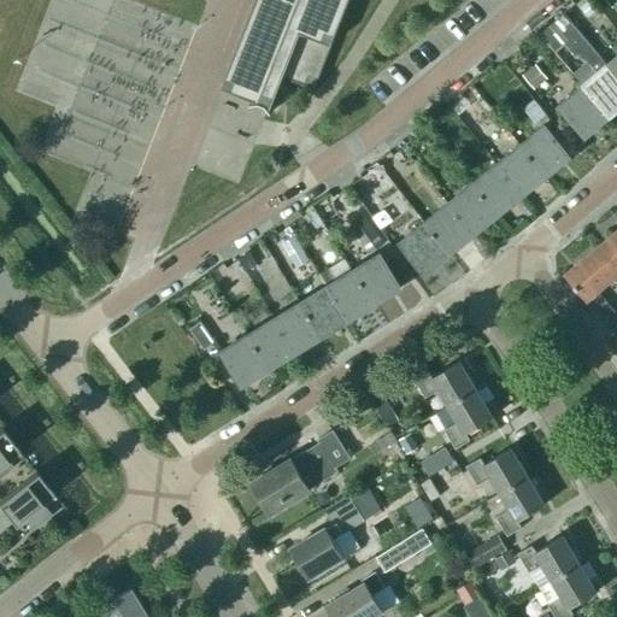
[(256,0),(222,88),(254,101),(253,104),(251,104),(251,105),(259,104),(265,106),(271,113),(271,112),(270,110),(283,77),(315,89),(348,0),(256,0)]
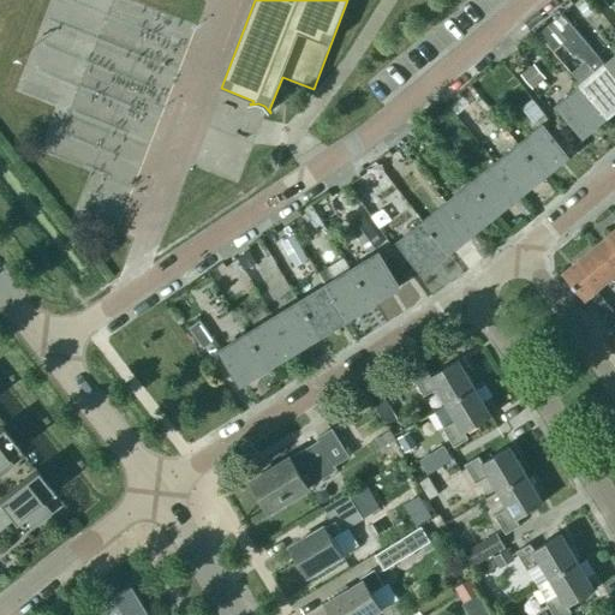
[(609,25),(598,12),(587,22),(598,34),(609,25)]
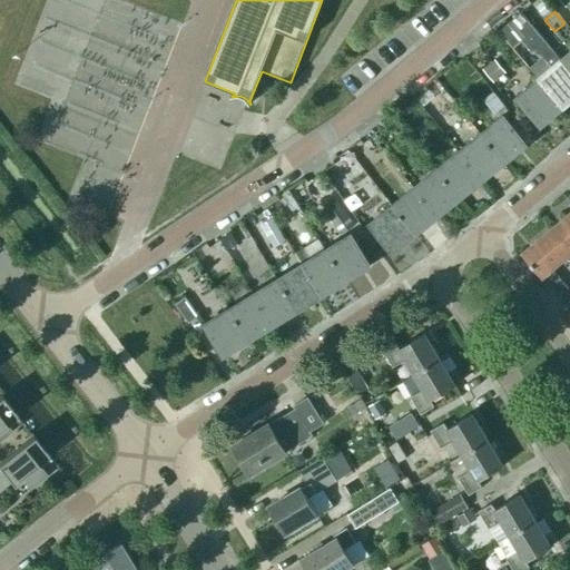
[(539,79),(561,107),(569,99),(569,71),(560,61),(561,60),(520,13),(508,23),(532,52),(536,49),(551,68),(539,79)]
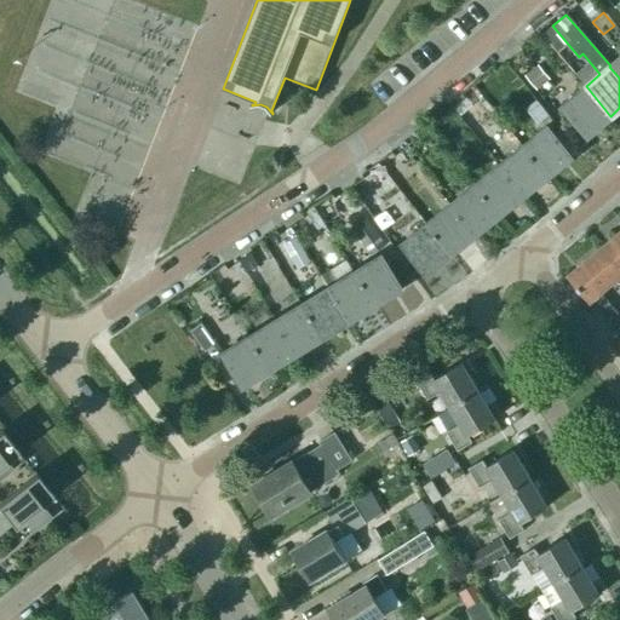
[(619,57),(610,65),(609,67),(619,78),(619,57)]
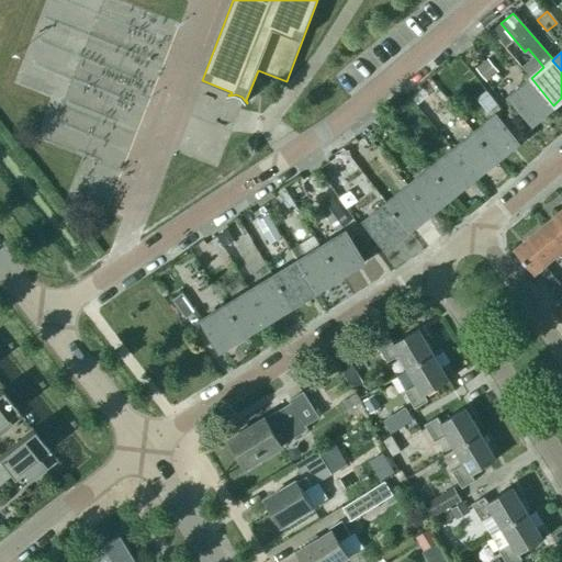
[(498,72),(487,59),(475,69),(486,82),(498,72)]
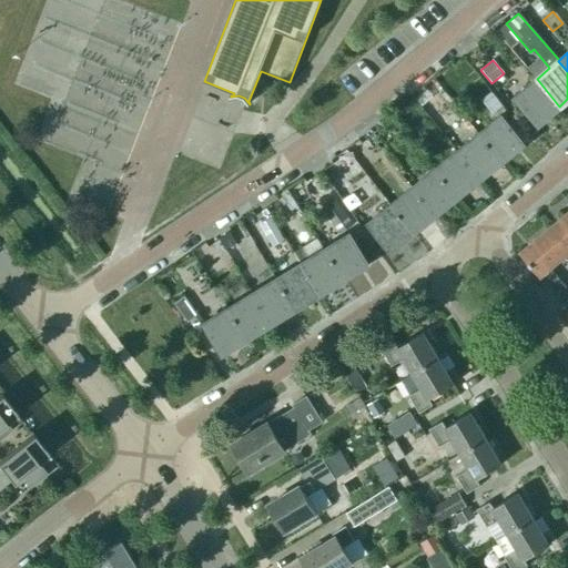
[(538,124),(559,107),(537,79),(515,98),(538,124)]
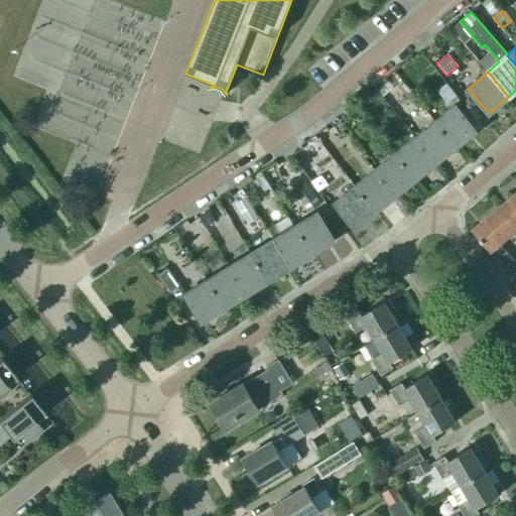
[(457,97),(446,85),(437,92),(447,104),(457,97)]
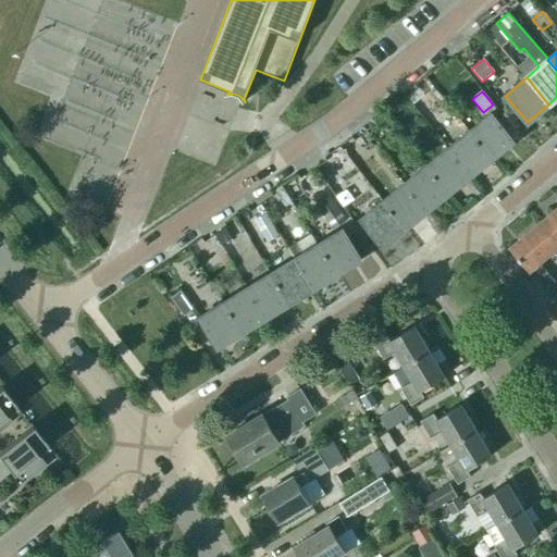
[(437,113),(429,102),(418,111),(426,123),(437,113)]
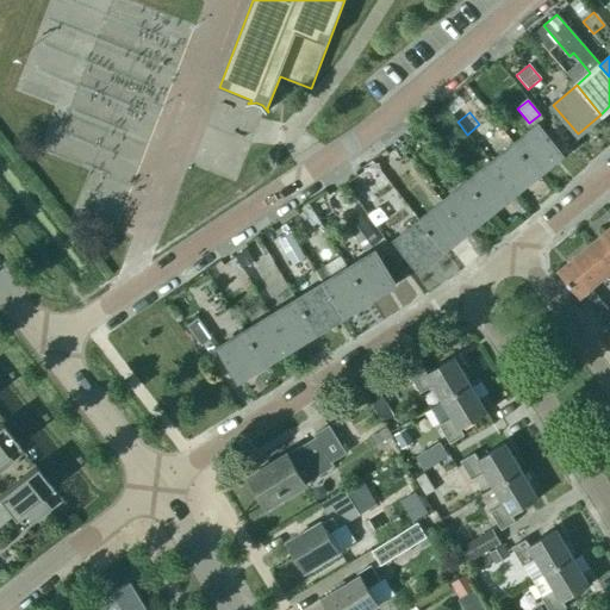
[(410,130),(418,142),(429,135),(419,123),(410,130)]
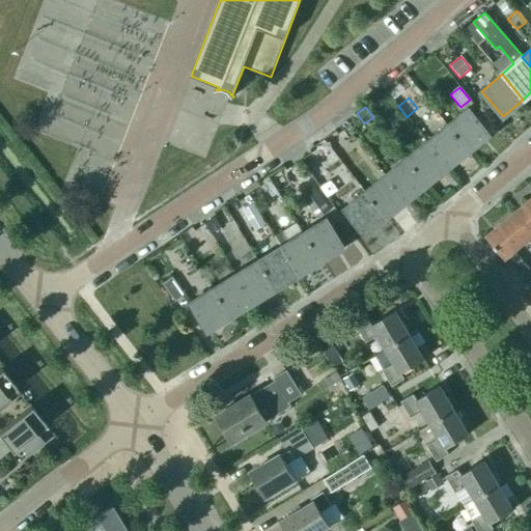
[(447,126),(468,151),(490,135),(469,109),(447,126)]
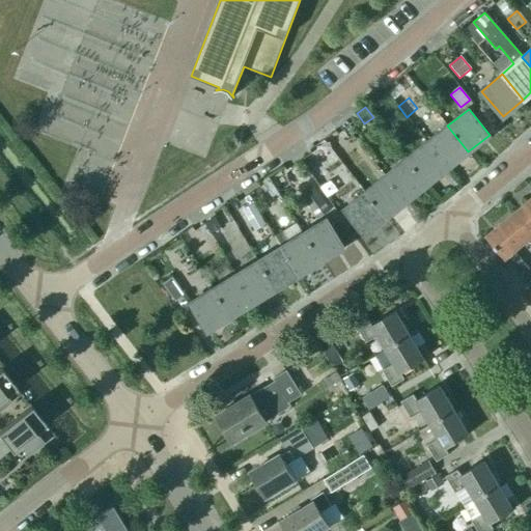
[(388,133),(398,123),(390,113),(380,122),(388,133)]
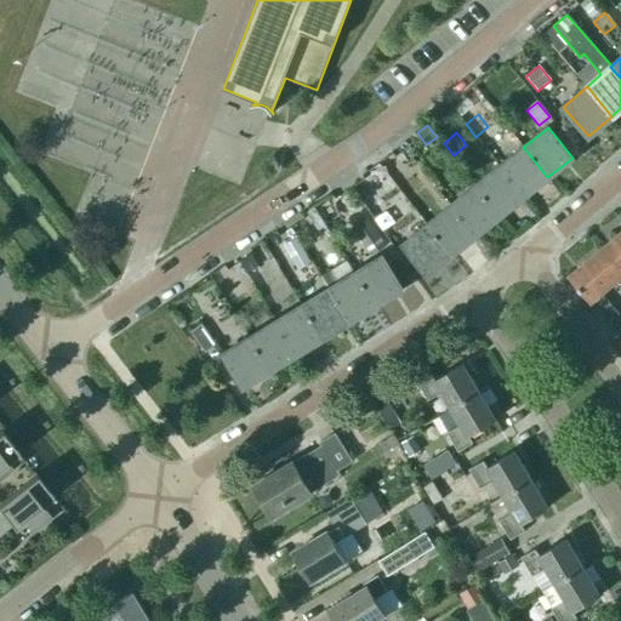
[(499,166),(523,197),(547,177),(523,147),(499,166)]
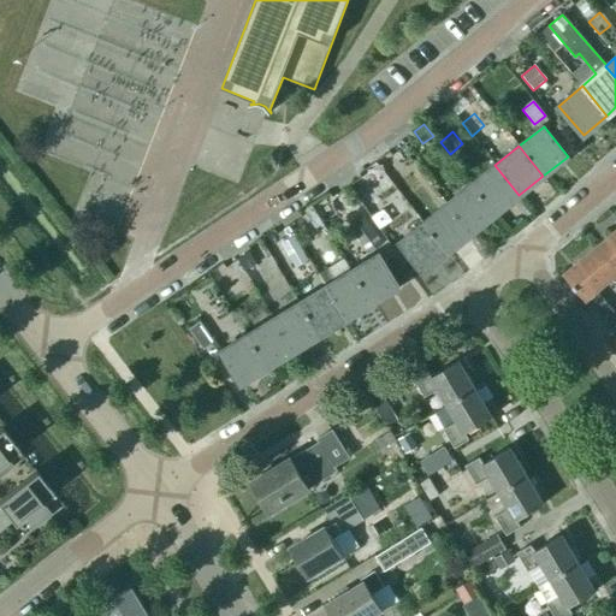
[(383,173),(377,163),(363,172),(369,182),(383,173)]
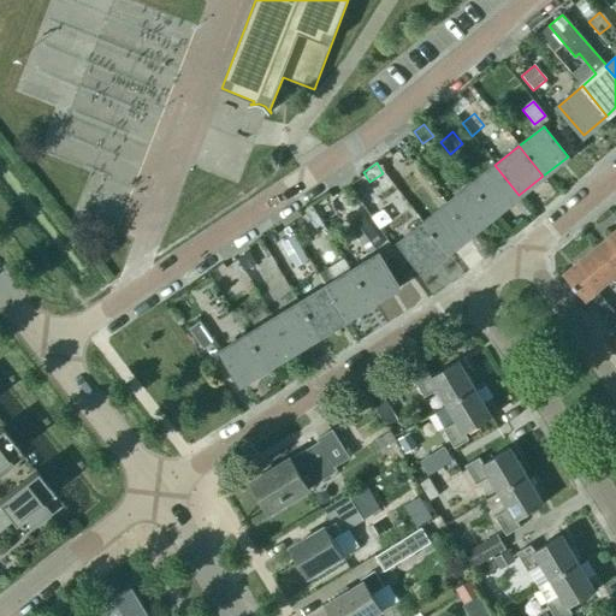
[(471,184),(496,214),(519,195),(495,165),(471,184)]
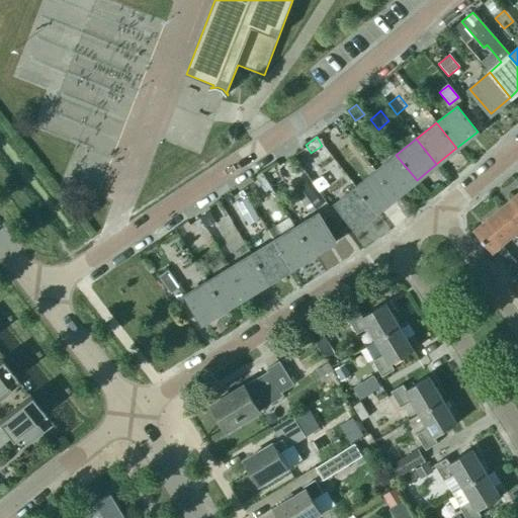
[(397,196),(417,180),(396,155),(375,171),(397,196)]
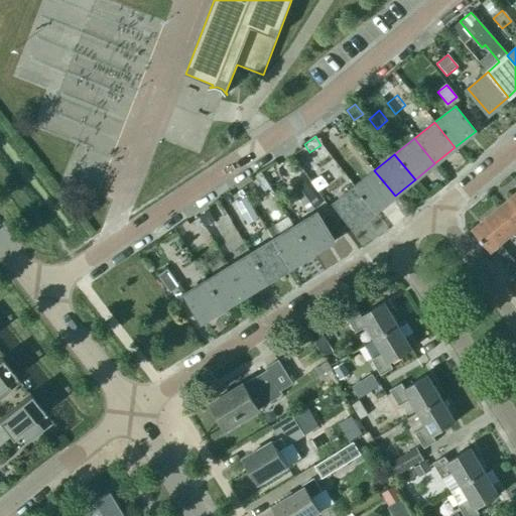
[(329,163),(325,157),(311,166),(315,172),(310,176),(315,183),(337,169),(332,161),(329,163)]
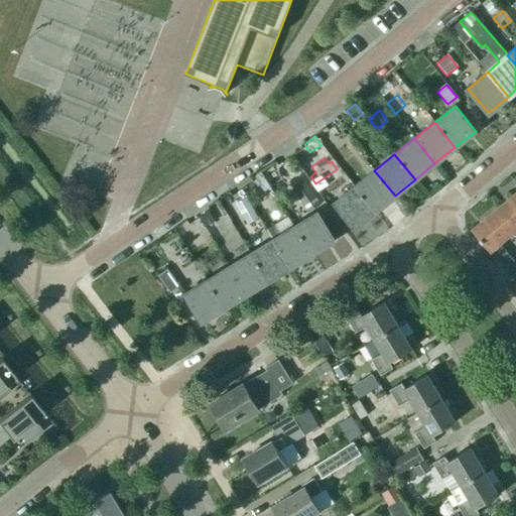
[(346,171),(352,166),(345,157),(339,161),(346,171)]
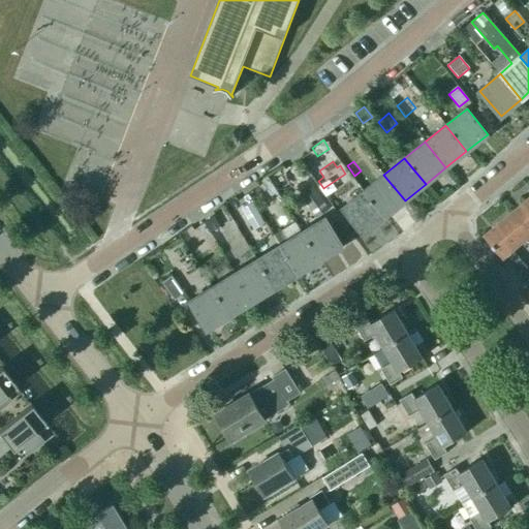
[(363,191),(384,217),(405,200),(383,175),(363,191)]
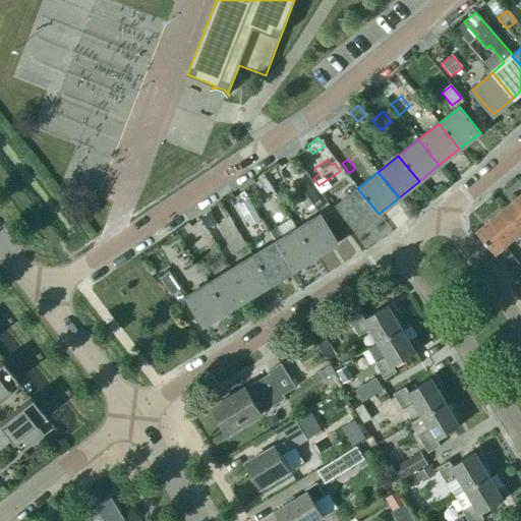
[(324,207),(307,182),(294,191),(310,216),(324,207)]
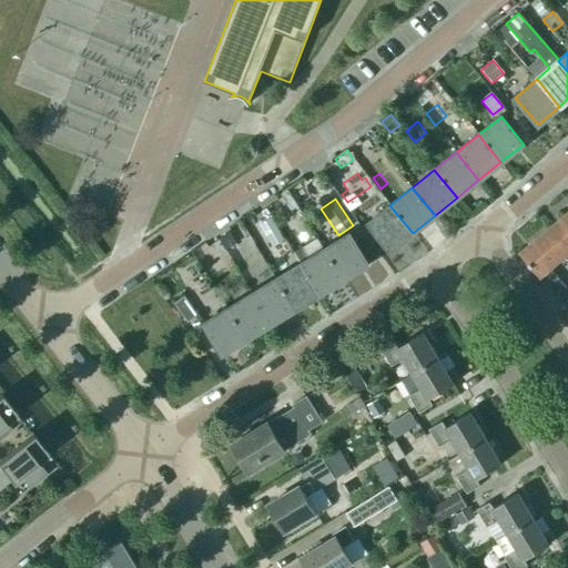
[(389,252),(413,233),(389,205),(367,224),(389,252)]
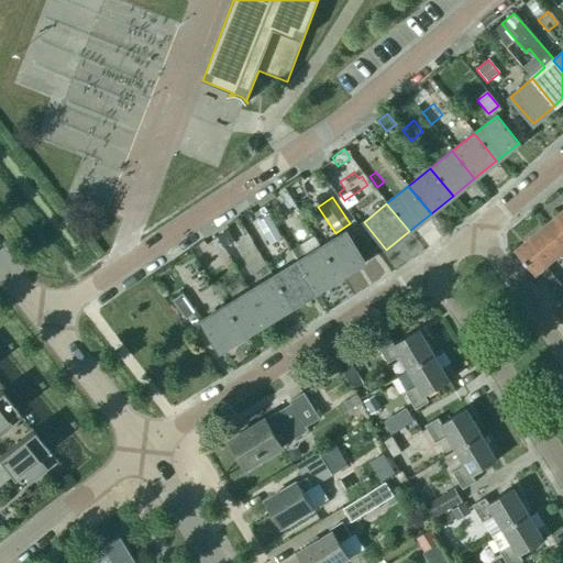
[(562,250),(562,210),(543,227),(562,250)]
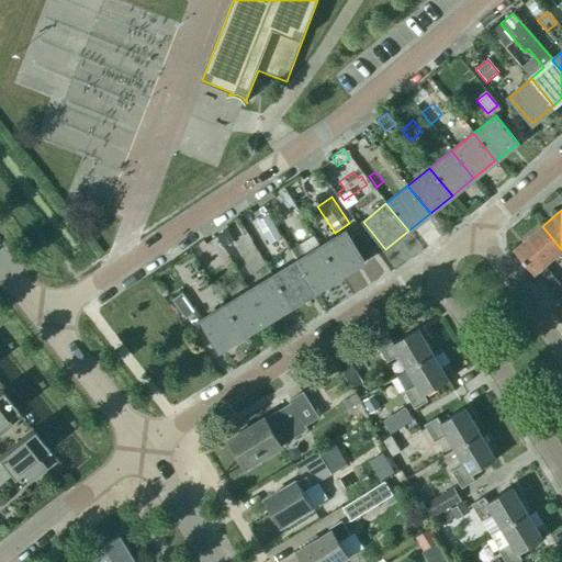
[(268,215),(257,223),(263,233),(270,245),(281,238),(268,215)]
